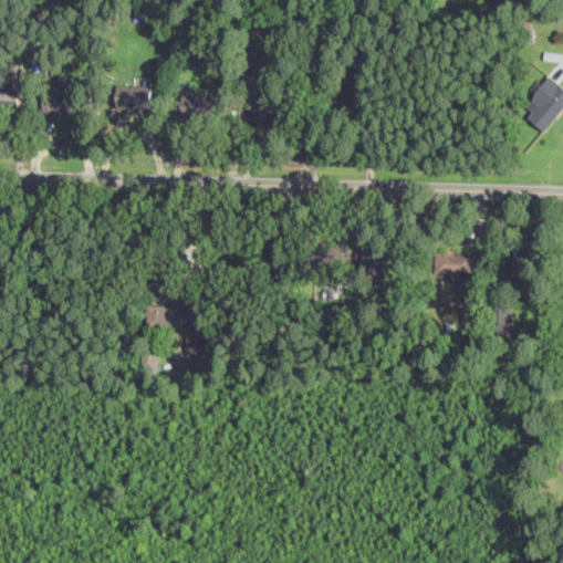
[(523,107),(530,113),(525,120),(542,133),(562,105),(562,90),(548,77),(523,107)]
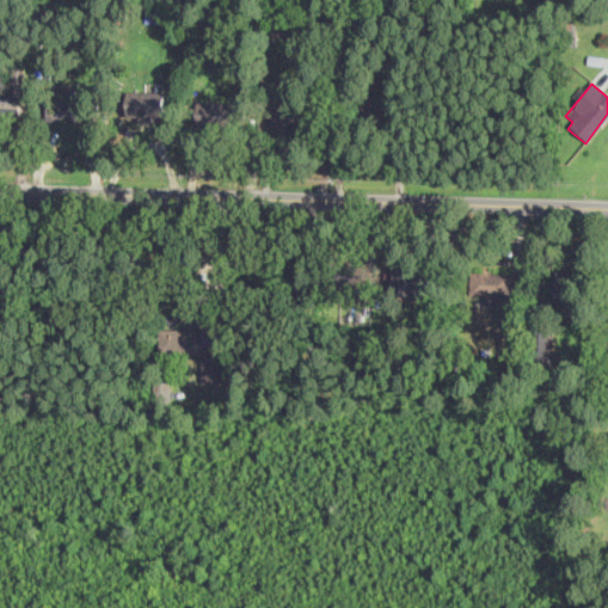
[(124,118),(137,118),(137,122),(149,123),(149,118),(163,118),(164,93),(124,92),(124,118)]
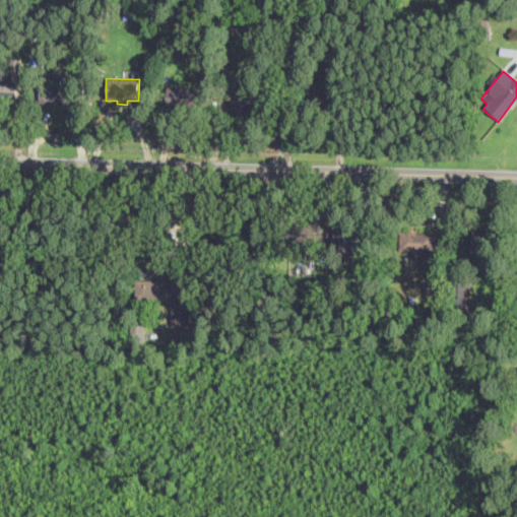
[(0,101),(13,102),(14,82),(0,81),(0,101)]
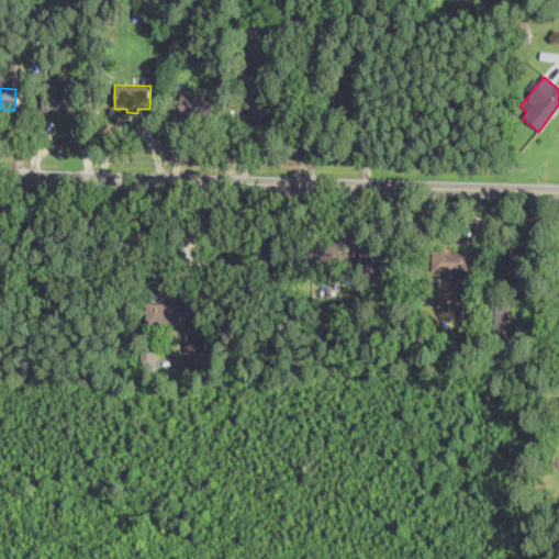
[(81,115),(82,93),(41,92),(41,114),(81,115)]
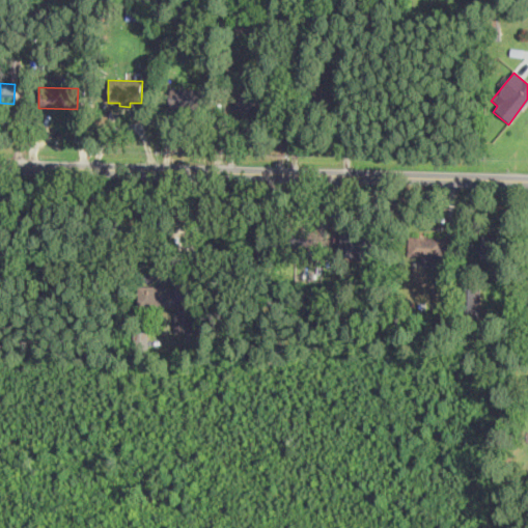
[(206,91),(166,90),(166,110),(205,111),(206,91)]
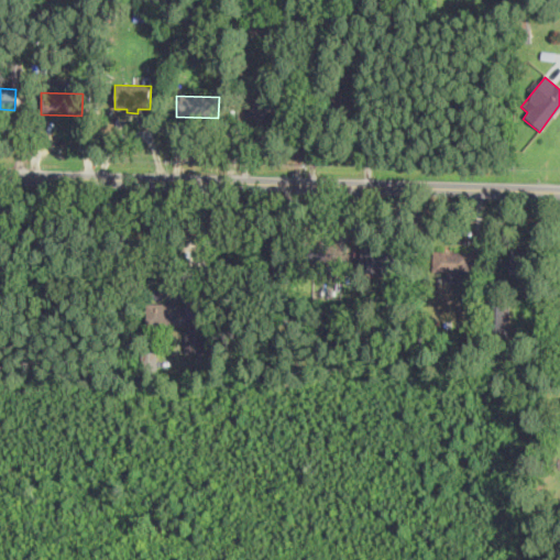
[(357,274),(398,275),(399,250),(358,249),(357,274)]
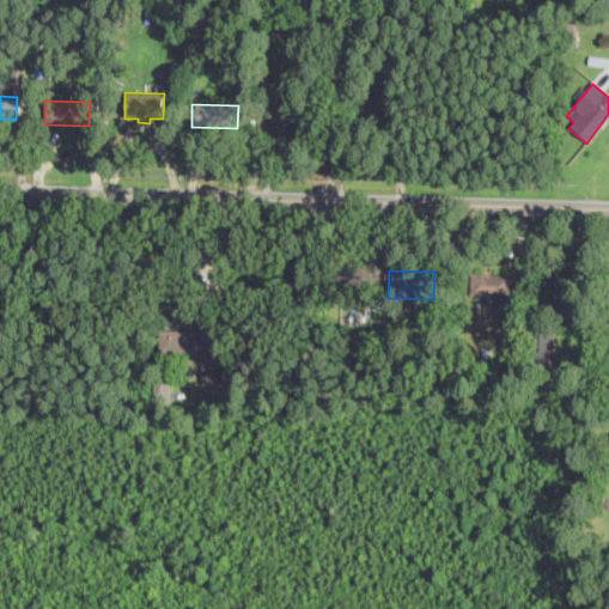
[(509,308),(510,276),(468,275),(467,298),(483,299),(482,308),(509,308)]
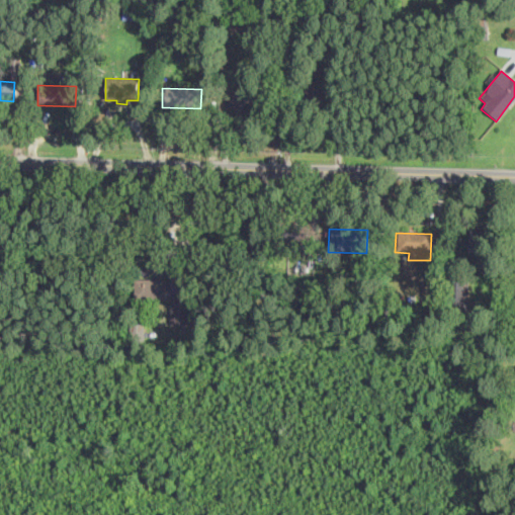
[(170,281),(133,280),(132,298),(164,299),(164,295),(170,295),(170,281)]
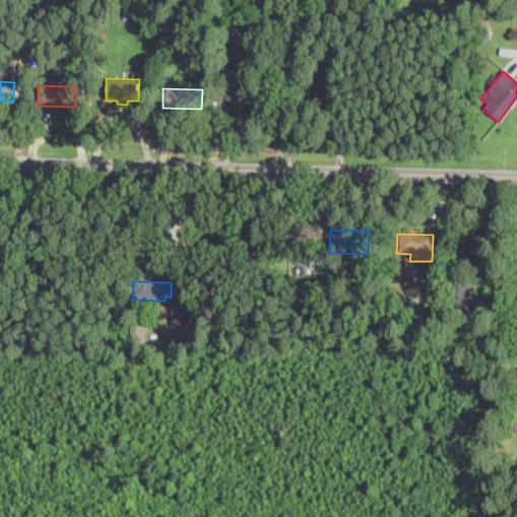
[(188,326),(188,299),(170,299),(169,326),(188,326)]
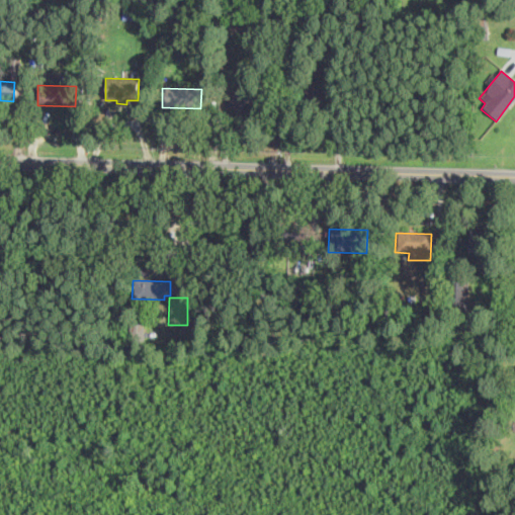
[(142,341),(141,323),(126,324),(127,342),(142,341)]
